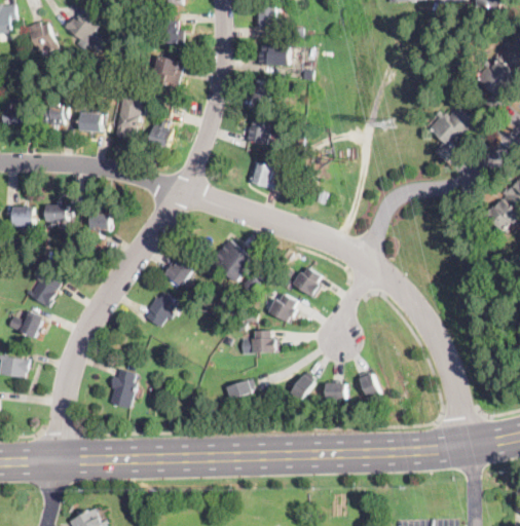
[(496,0),(496,9),(502,9),(500,13),(472,11),(472,0),(496,0)]
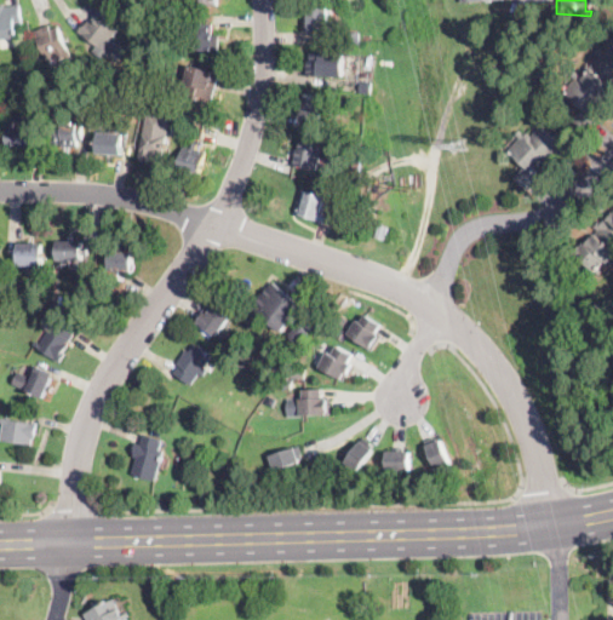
[(0,6),(16,5),(18,23),(10,24),(12,38),(0,39),(0,6)]
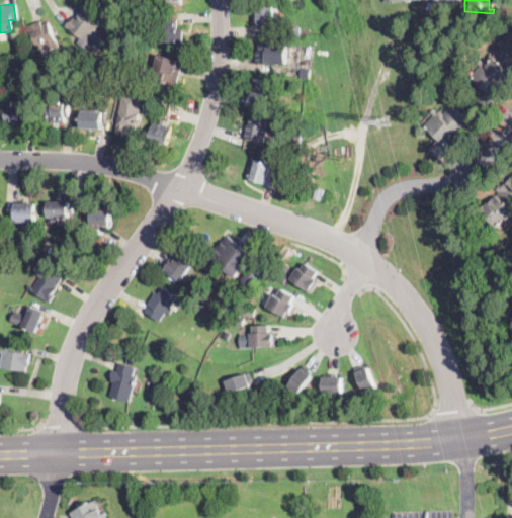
[(252,7),(267,7),(268,7),(268,16),(277,16),(277,26),(252,26),(252,7)]
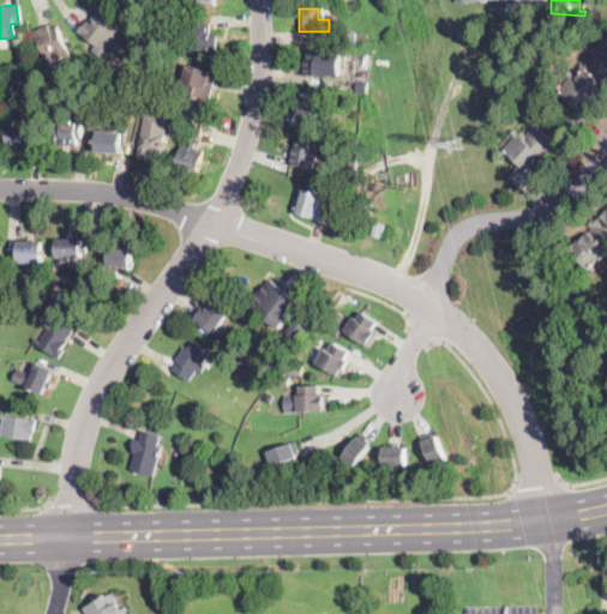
[(97,12),(115,25),(97,50),(74,32),(83,20),(84,22),(94,10),(97,12)]
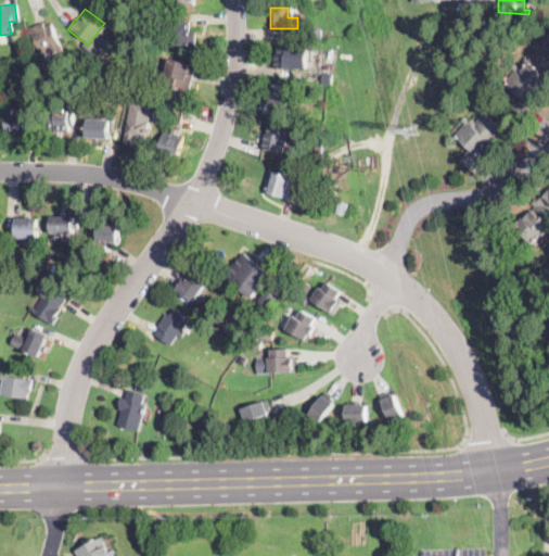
[(179,21),(179,30),(191,32),(190,47),(164,45),(165,29),(167,29),(167,20),(179,21)]
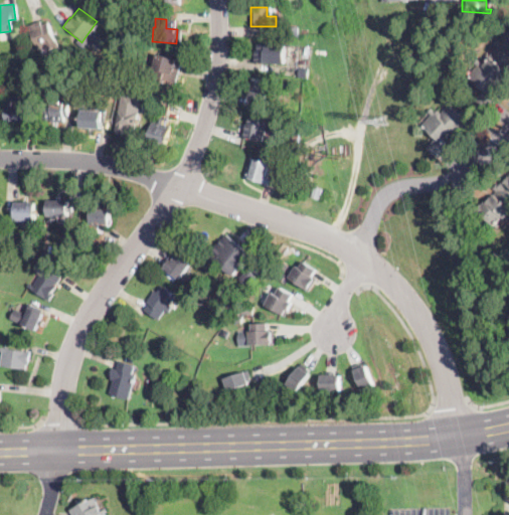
[(36,20),(37,24),(45,21),(54,45),(42,50),(40,46),(33,49),(23,25),(36,20)]
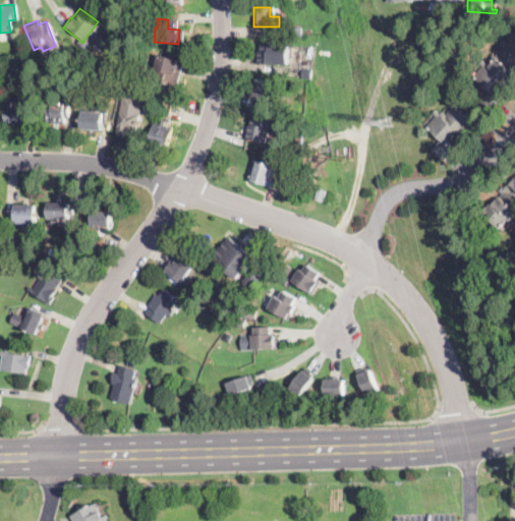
[(288,37),(287,37),(287,27),(297,27),(297,37),(288,37)]
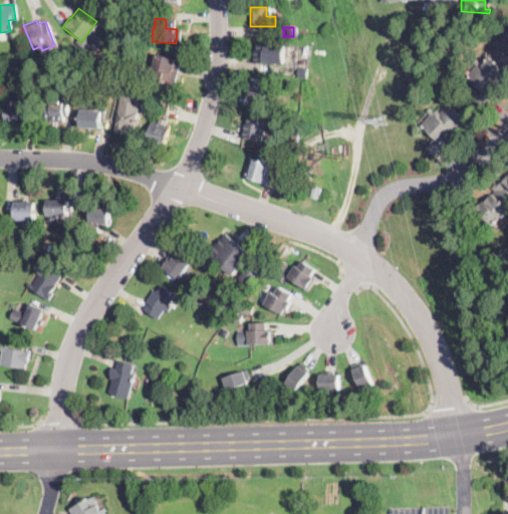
[(507,37),(507,68),(491,87),(492,88),(486,95),(491,100),(480,111),(469,100),(478,90),(462,75),(472,65),(469,62),(471,59),(476,64),(493,46),(490,43),(492,40),(498,45),(507,36),(507,37)]
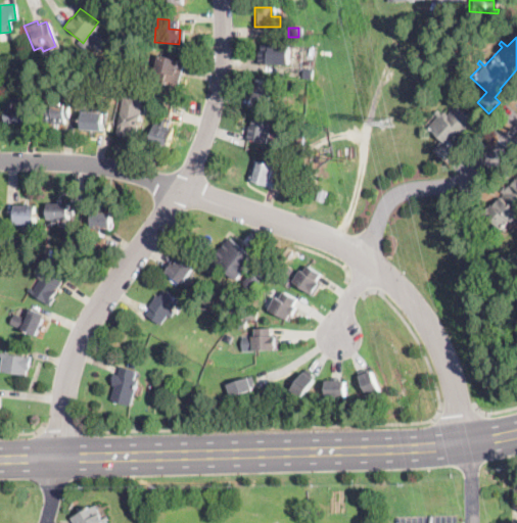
[(285,49),(285,55),(285,64),(267,64),(267,65),(253,65),(253,59),(253,53),(255,53),(256,45),(285,45),(285,49)]
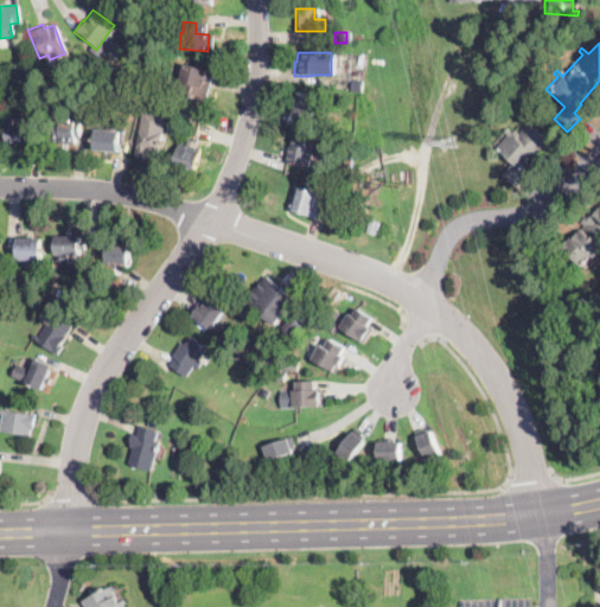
[(202,93),(200,100),(172,91),(178,71),(180,63),(209,70),(202,93)]
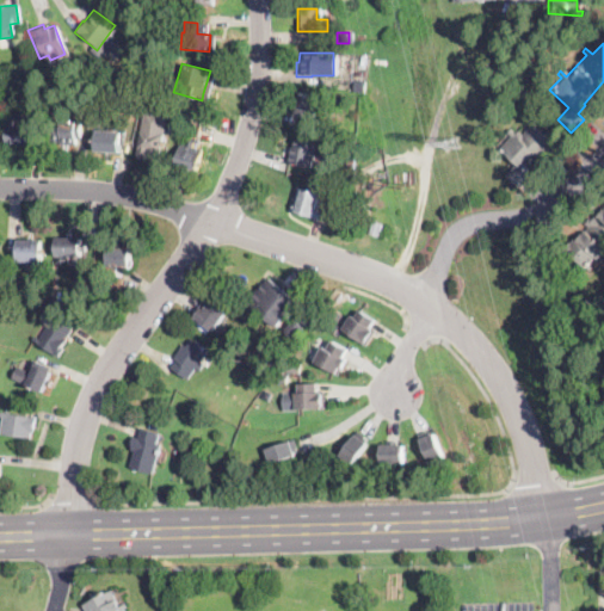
[(359,85),(358,93),(347,92),(349,80),(359,81),(359,85)]
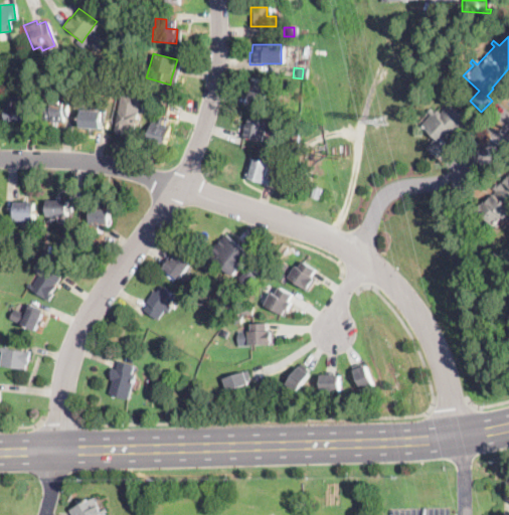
[(108,82),(108,84),(98,84),(99,74),(109,74),(108,82)]
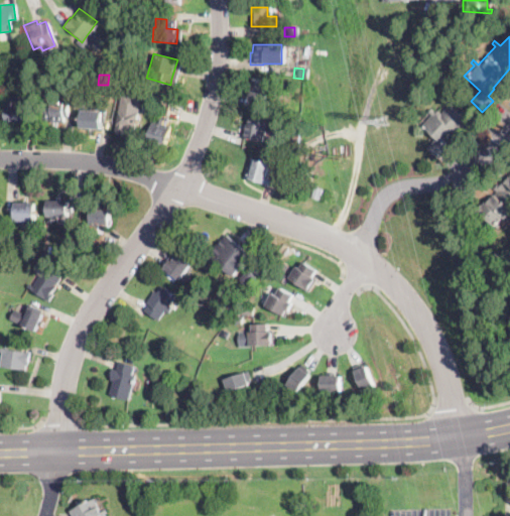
[(264,87),(262,101),(244,98),(245,91),(247,80),(265,82),(264,87)]
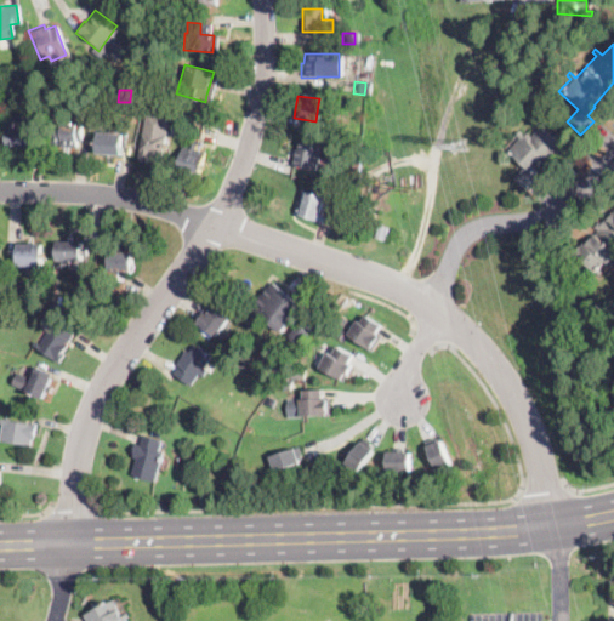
[(163,124),(160,135),(160,141),(155,140),(152,160),(147,160),(147,163),(135,161),(137,138),(137,134),(138,134),(142,112),(164,114),(163,124)]
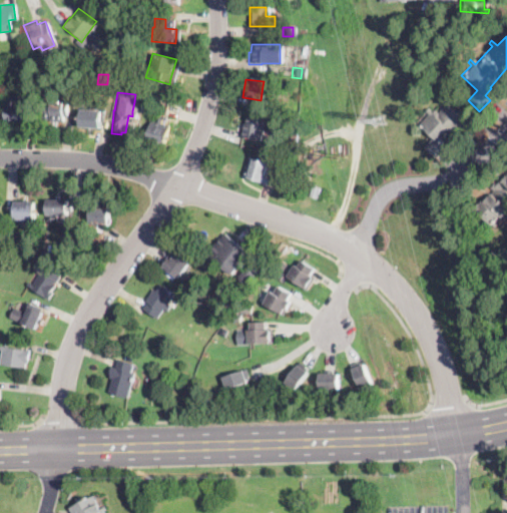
[(7,98),(7,105),(26,103),(27,121),(27,122),(16,122),(16,126),(11,126),(11,122),(2,122),(1,105),(2,105),(1,99),(7,98)]
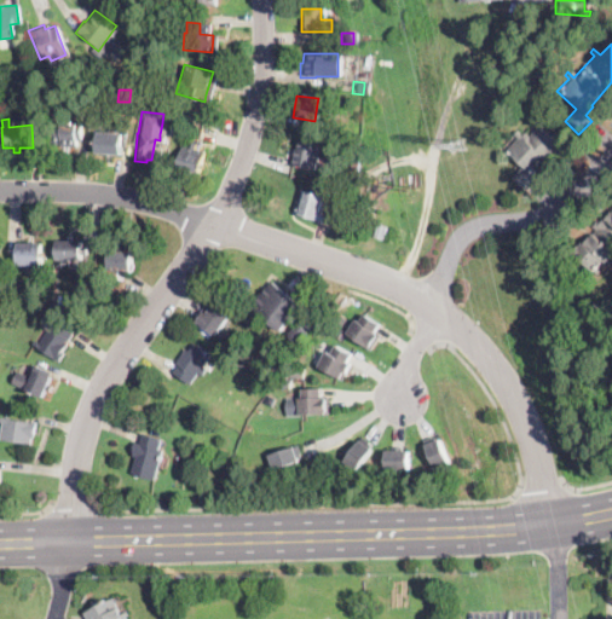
[(78,133),(78,140),(73,140),(71,148),(57,146),(57,144),(47,144),(47,120),(53,120),(53,122),(79,123),(78,133)]
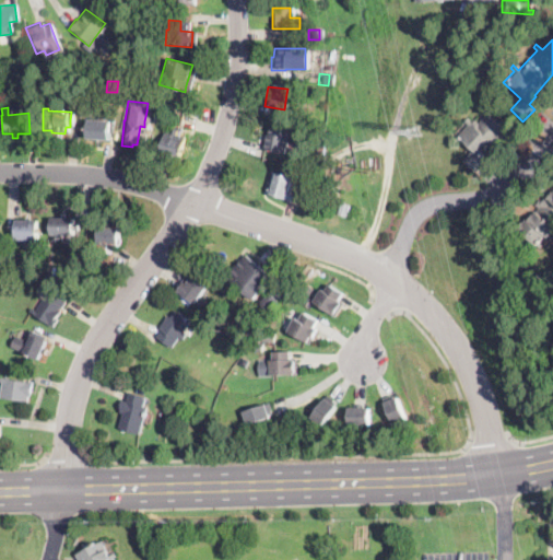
[(495,121),(506,132),(508,135),(470,173),(470,172),(458,161),(468,151),(453,137),(465,125),(460,121),(463,118),(467,121),(469,119),(473,124),(485,112),(495,121)]
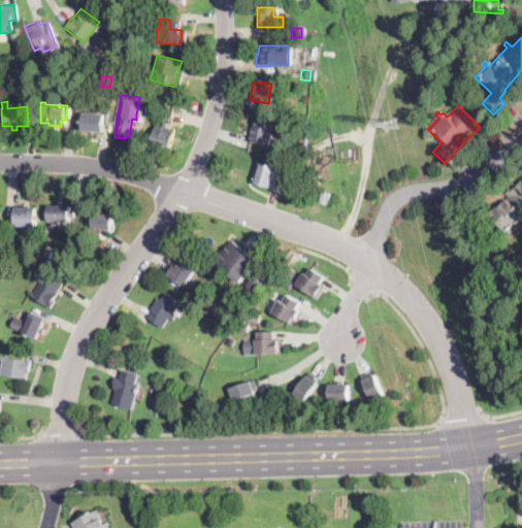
[(103,122),(103,125),(99,125),(99,133),(77,131),(78,112),(104,114),(103,122)]
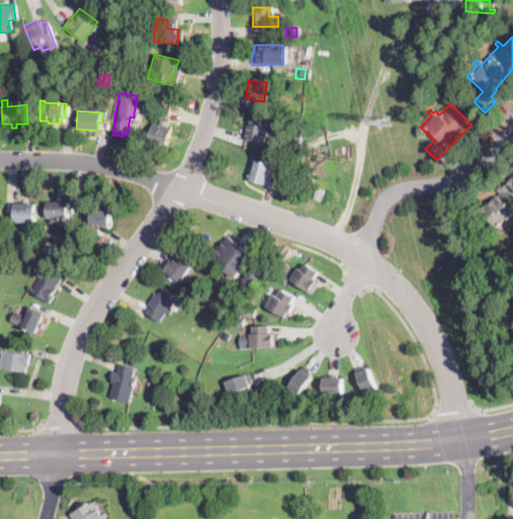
[(266,114),(263,131),(261,141),(240,138),(243,125),(244,125),(245,117),(249,117),(250,112),(266,114)]
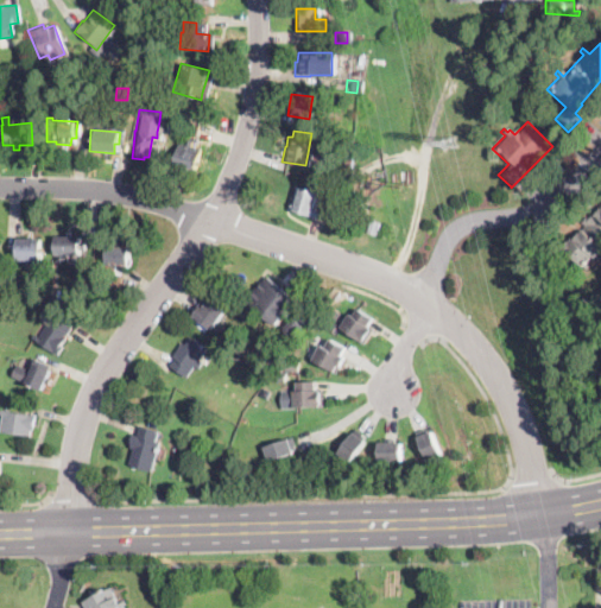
[(187,147),(194,149),(197,150),(191,170),(183,168),(182,170),(178,169),(176,175),(166,172),(175,145),(183,147),(185,141),(189,141),(187,147)]
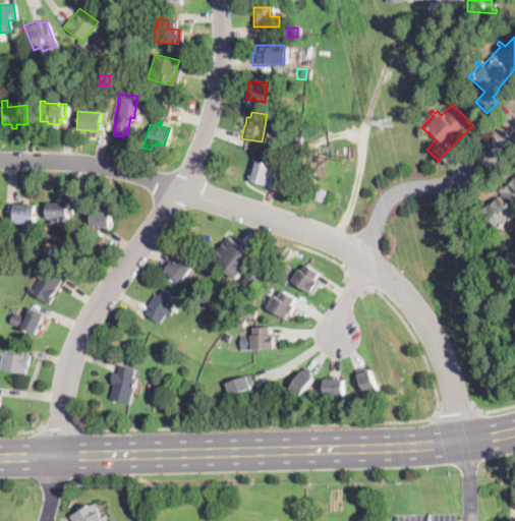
[(297,132),(296,143),(285,142),(286,131),(297,132)]
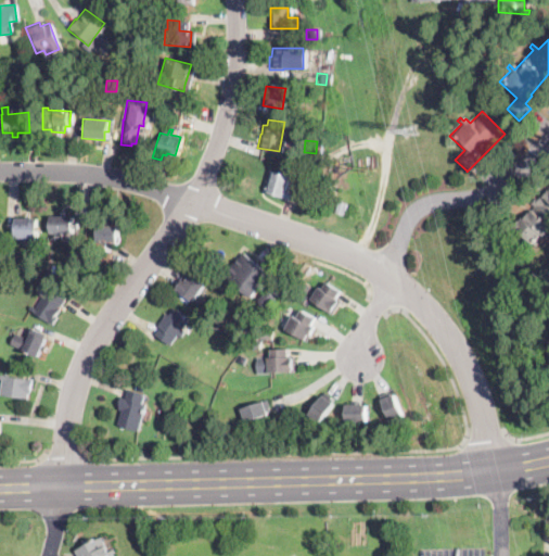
[(286,199),(260,190),(268,168),(285,174),(283,182),(285,184),(283,189),(290,190),(286,199)]
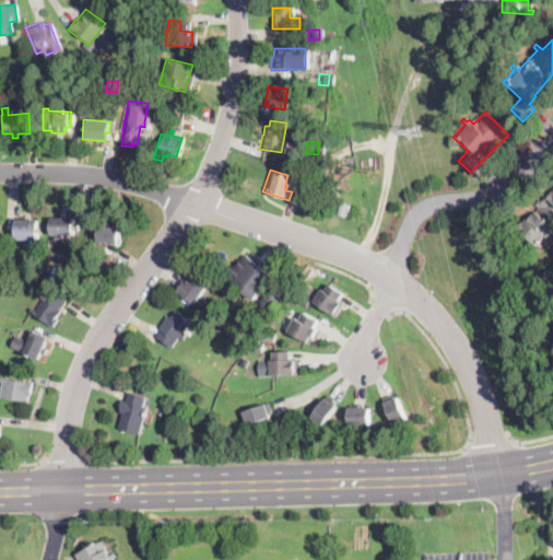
[(552,225),(550,230),(552,232),(552,234),(551,236),(548,234),(543,240),(540,236),(532,246),(513,230),(522,219),(524,220),(529,213),(530,214),(536,208),(531,205),(537,199),(539,201),(548,190),(550,193),(552,189),(552,225)]
